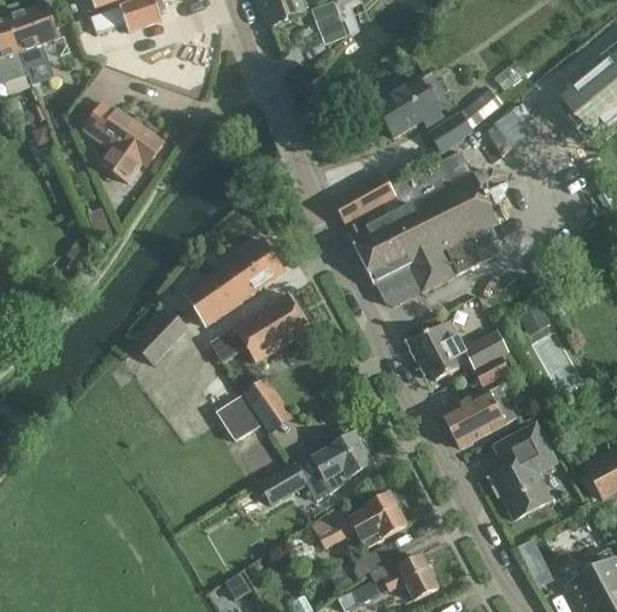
[(129,31),(140,28),(162,19),(154,0),(139,0),(100,15),(105,28),(125,21),(129,31)]
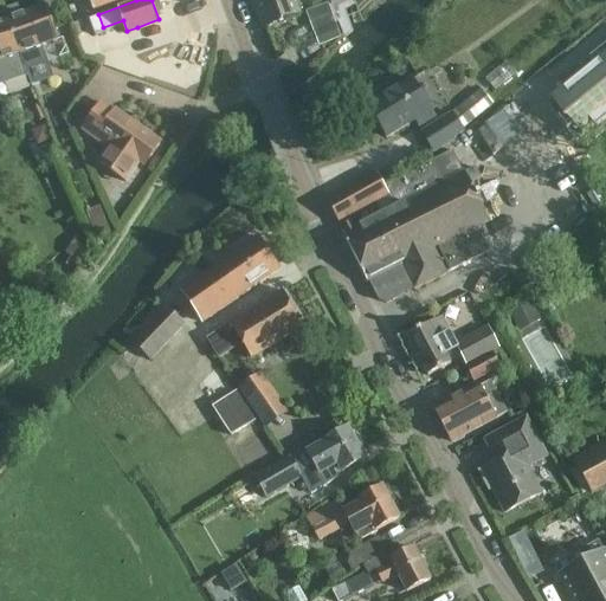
[(252,0),(262,26),(302,11),(298,0),(252,0)]
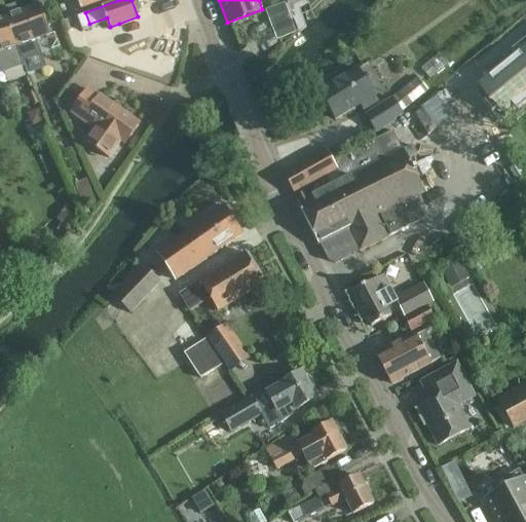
[(271,28),(293,21),(286,0),(265,7),(271,28)]
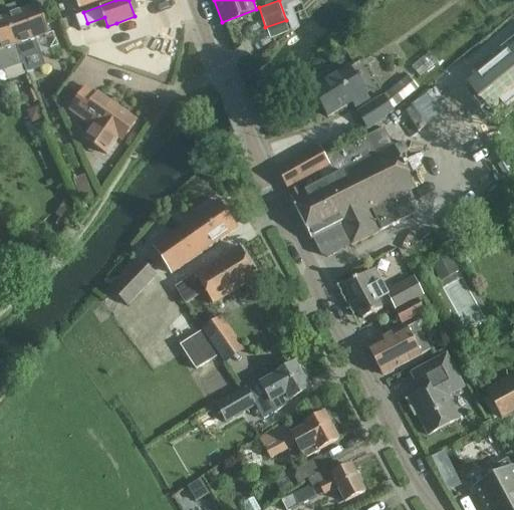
[(15,2),(3,6),(20,54),(40,47),(36,36),(49,31),(39,3),(18,10),(15,2)]
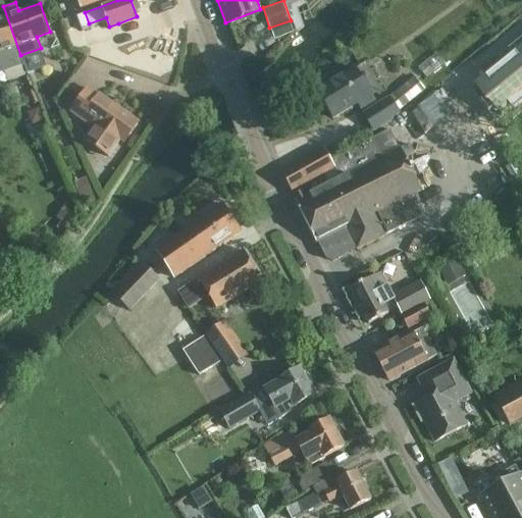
[(0,66),(4,65),(5,70),(23,63),(20,55),(3,6),(0,6),(0,66)]
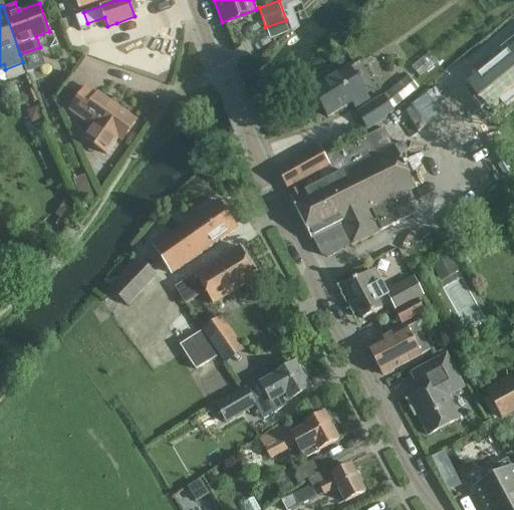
[(74,28),(72,29),(77,42),(86,39),(82,26),(74,28)]
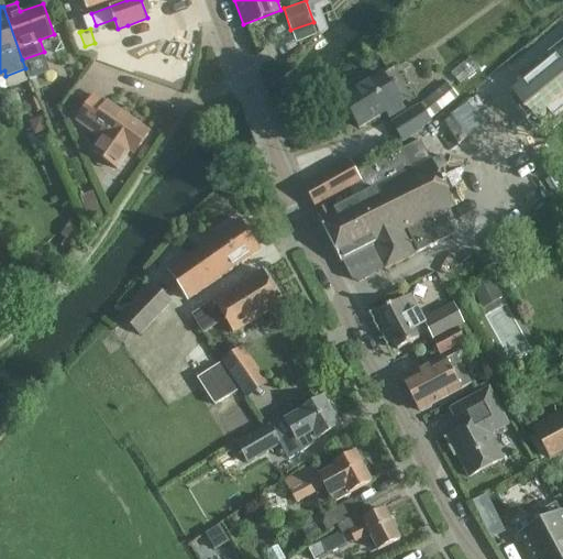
[(451,72),(460,84),(481,67),(472,55),(451,72)]
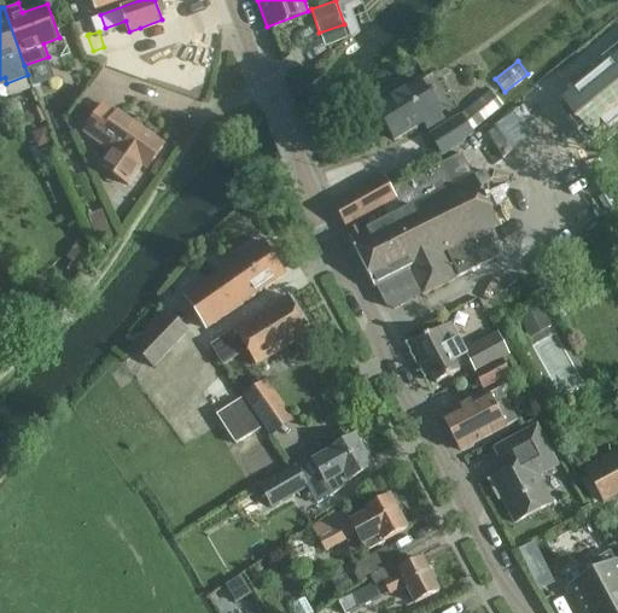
[(617,130),(617,63),(567,105),(601,145),(617,130)]
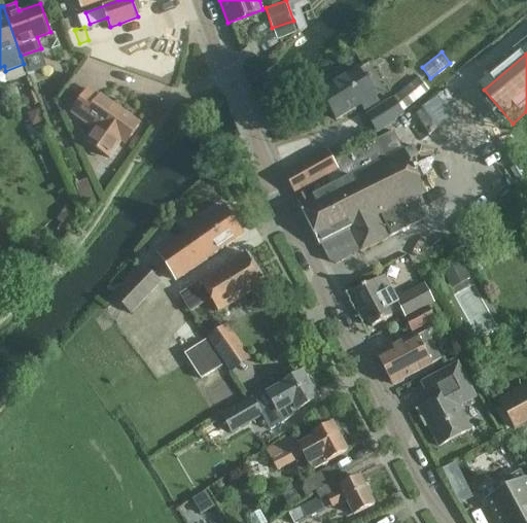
[(379,98),(358,66),(319,91),(336,117),(360,102),(363,107),(379,98)]
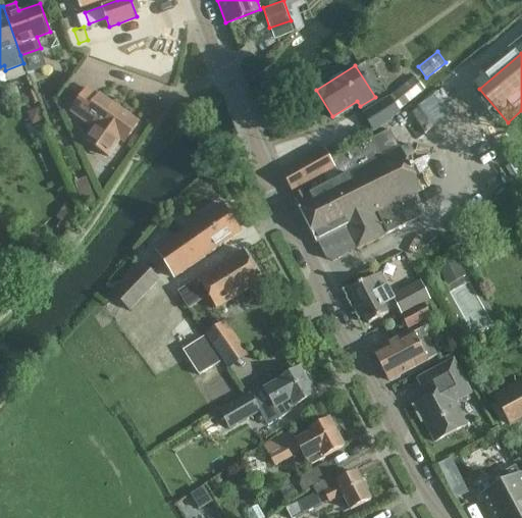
[(372,108),(364,114),(374,131),(384,122),(426,89),(414,73),(394,91),(372,108)]
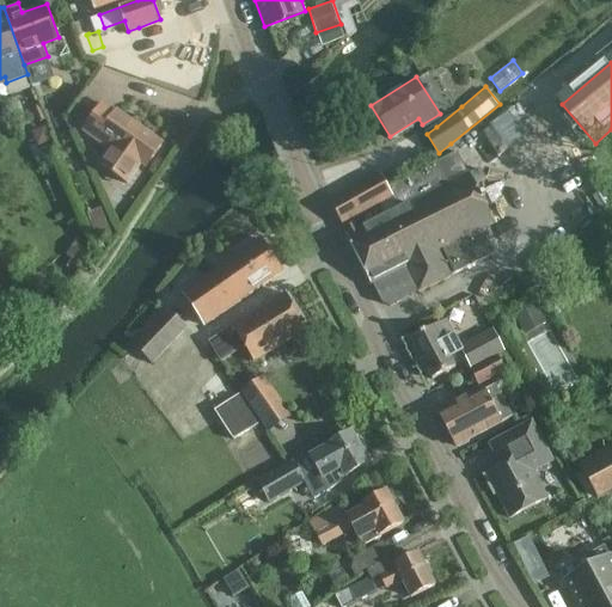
[(516,99),(470,136),(493,166),(540,129),(550,121),(526,92),(516,99)]
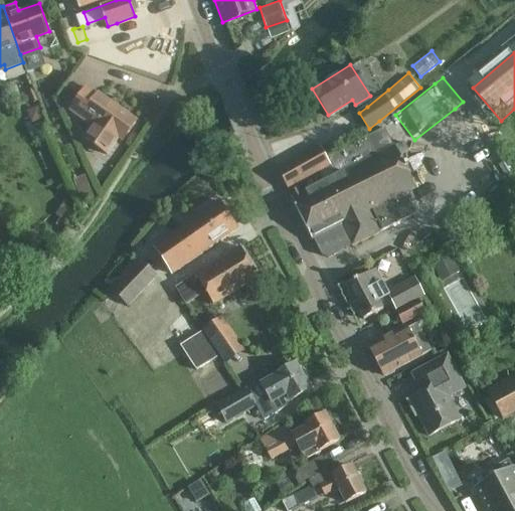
[(87,84),(74,101),(70,108),(91,122),(81,134),(107,152),(119,135),(122,138),(136,119),(87,84)]
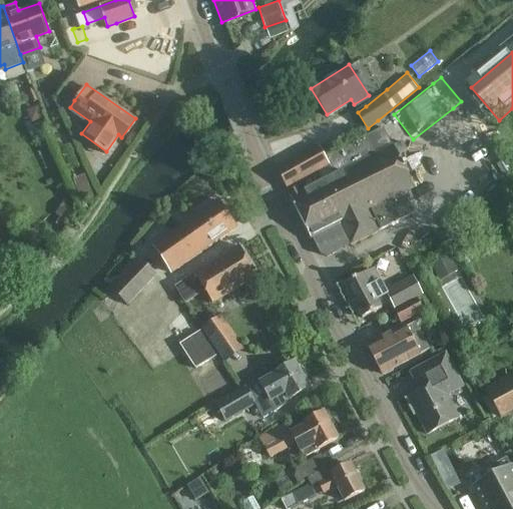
[(37,103),(26,108),(32,121),(43,116),(37,103)]
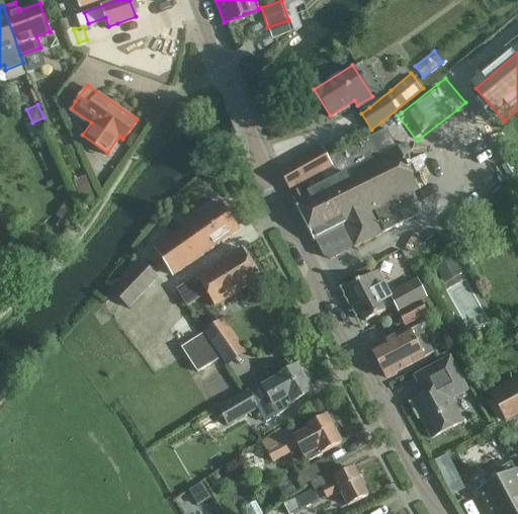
[(44,123),(33,127),(38,141),(49,137),(44,123)]
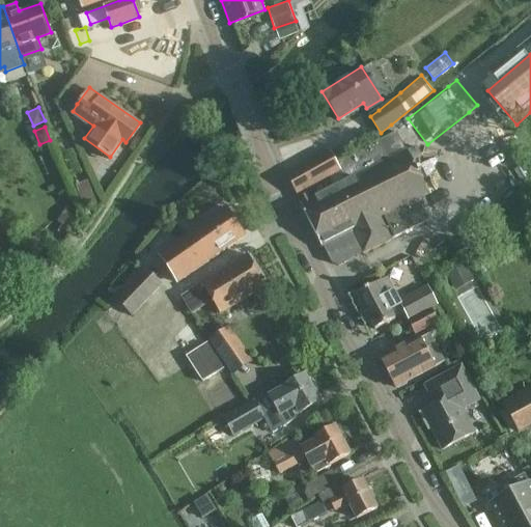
[(322,245),(323,244),(352,228),(363,251),(391,237),(427,218),(417,197),(428,191),(397,129),(379,138),(335,160),(338,166),(333,171),(297,193),(301,202),(300,202),(322,245)]
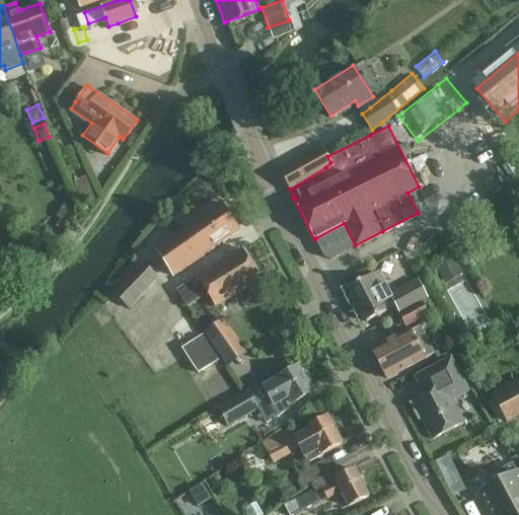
[(321,145),(280,168),(279,168),(290,189),(325,167),(330,162),(327,156),(321,145)]
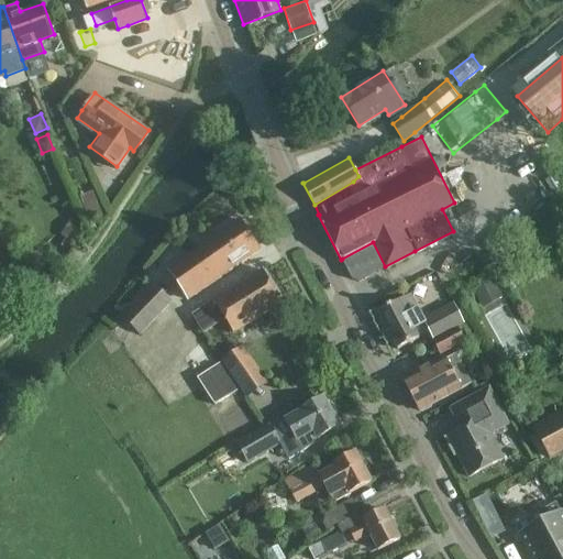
[(92,188),(79,194),(89,219),(102,215),(92,188)]
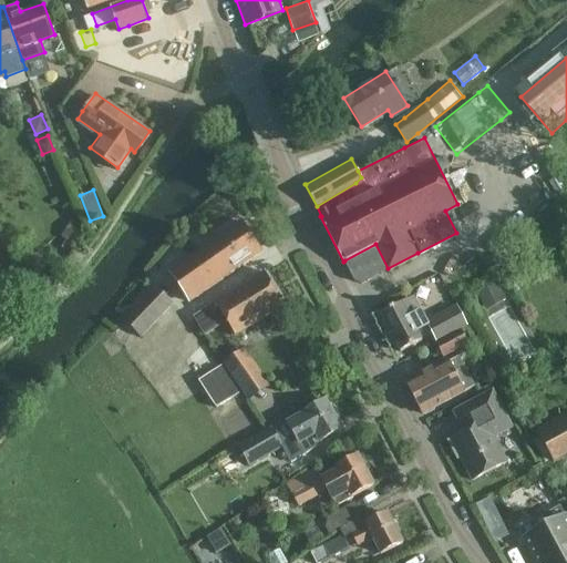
[(65,237),(61,245),(76,253),(91,227),(72,217),(62,235),(65,237)]
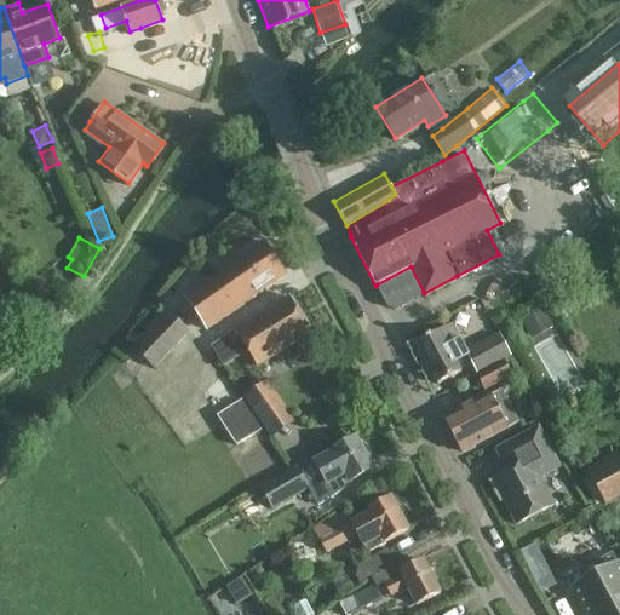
[(207,326),(267,286),(286,271),(263,239),(184,293),(207,326)]
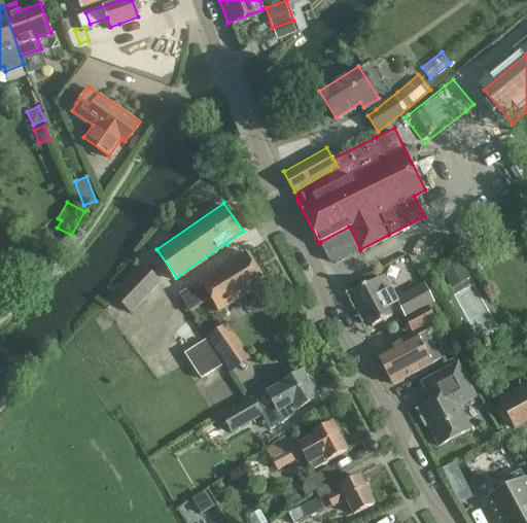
[(34,228),(23,232),(25,240),(36,236),(34,228)]
